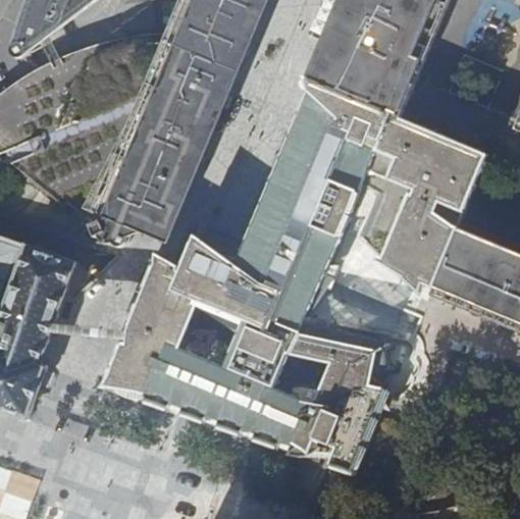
[(24,0),(22,6),(13,35),(10,49),(12,54),(15,57),(18,58),(22,57),(27,54),(42,42),(97,0),(24,0)]
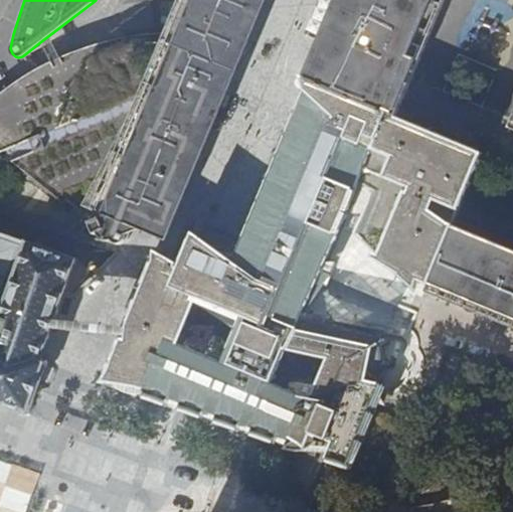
[(258,0),(249,22),(233,58),(215,104),(170,210),(188,218),(194,220),(206,226),(212,228),(231,236),(277,128),(296,82),(311,47),(329,3),(330,0),(258,0)]
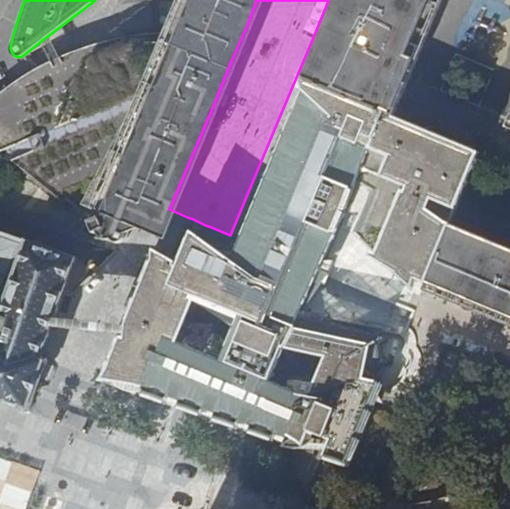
[(509,125),(509,0),(330,0),(304,62),(298,76),(323,86),(387,112),(392,99),(433,0),(509,0),(509,96),(500,122),(509,125)]
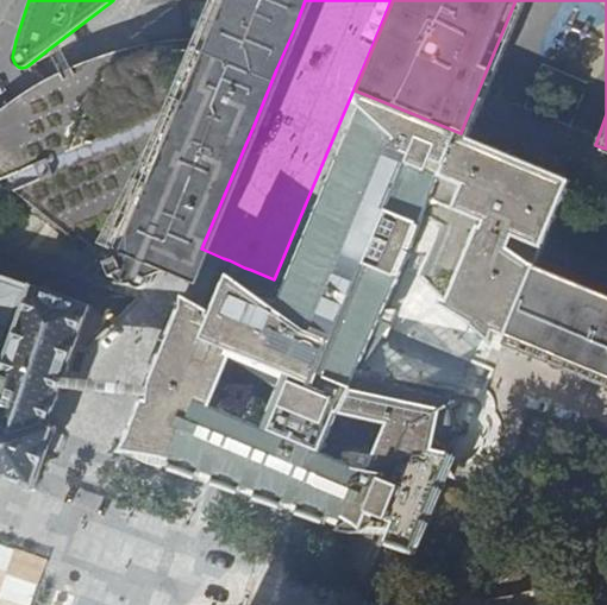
[(105,276),(110,276),(112,276),(113,279),(119,284),(123,284),(127,287),(133,287),(139,285),(143,282),(145,277),(146,271),(144,268),(142,264),(156,268),(181,237),(195,215),(210,189),(224,158),(232,130),(236,131),(283,64),(289,54),(274,50),(256,48),(229,44),(200,43),(182,44),(158,45),(139,49),(105,57),(77,67),(38,83),(7,104),(0,108),(0,191),(6,190),(14,199),(105,276)]
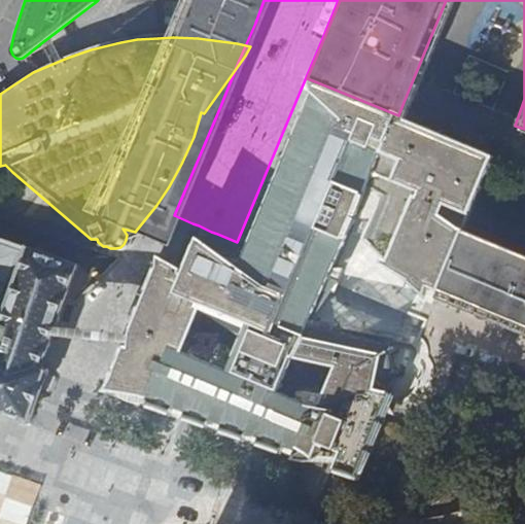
[(333,89),(307,78),(245,225),(238,244),(255,252),(330,269),(334,259),(365,183),(340,169),(342,164),(315,152),(320,139),(312,135),(316,121),(333,89)]
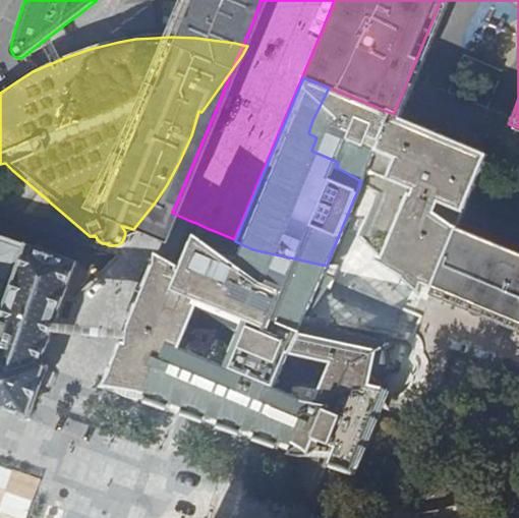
[(394,114),(329,88),(312,120),(308,133),(316,137),(311,151),(338,162),(336,167),(361,181),(378,191),(360,236),(379,254),(378,257),(415,288),(417,287),(429,288),(454,227),(485,151),(394,114)]
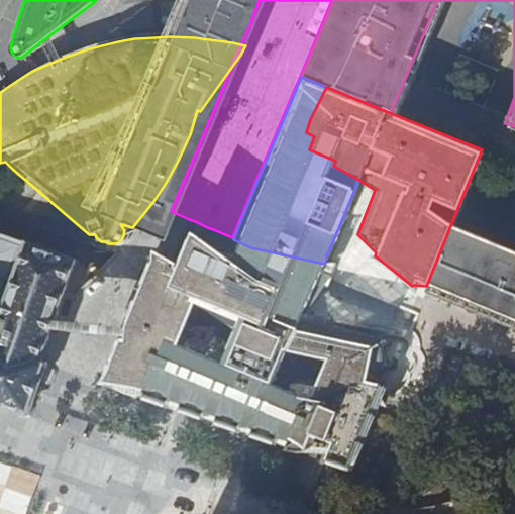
[(514,251),(450,225),(426,286),(424,290),(514,327),(514,251)]
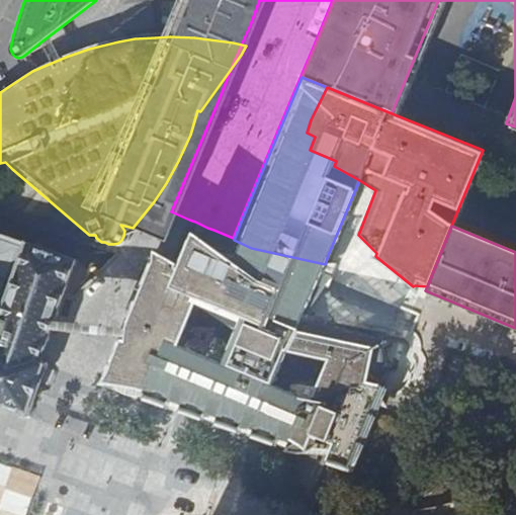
[(234,240),(207,229),(202,243),(192,235),(179,267),(153,252),(117,340),(100,382),(303,452),(351,468),(383,390),(370,384),(376,380),(373,375),(377,371),(380,364),(387,364),(387,359),(381,358),(381,351),(378,344),(383,341),(379,337),(374,340),(371,337),(365,333),(322,324),(323,318),(304,314),(323,286),(326,286),(335,264),(330,265),(325,264),(251,248),(234,240)]
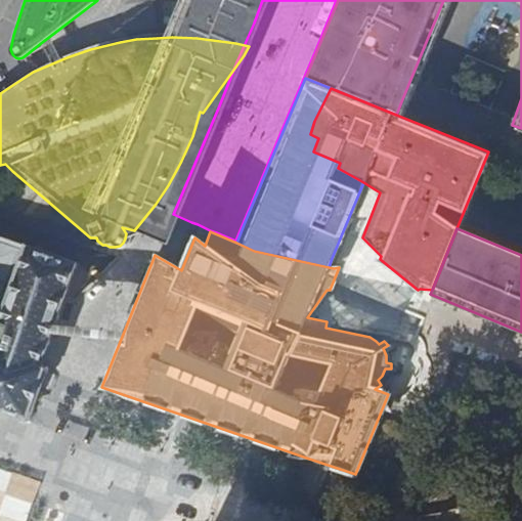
[(0,408),(23,417),(23,418),(29,420),(31,415),(30,414),(46,372),(48,365),(42,363),(41,364),(40,363),(47,344),(48,344),(50,338),(49,338),(56,317),(57,318),(59,312),(58,312),(66,293),(67,293),(69,287),(68,287),(75,267),(77,262),(71,260),(32,248),(32,247),(27,244),(26,246),(0,236),(0,408)]
